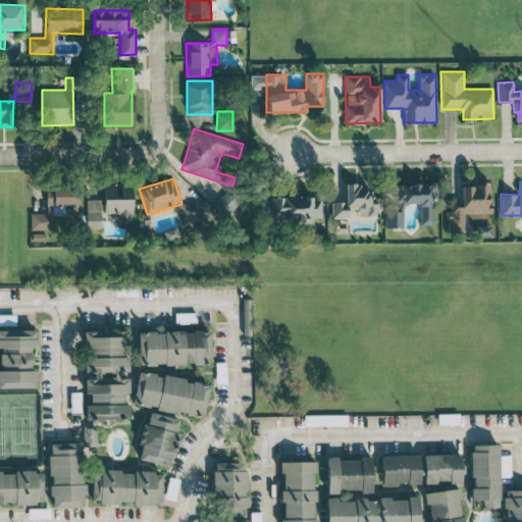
[(331,217),(348,217),(347,208),(358,208),(358,216),(375,216),(375,209),(382,209),(382,198),(370,198),(370,189),(360,189),(360,184),(345,184),(345,202),(331,202),(331,217)]
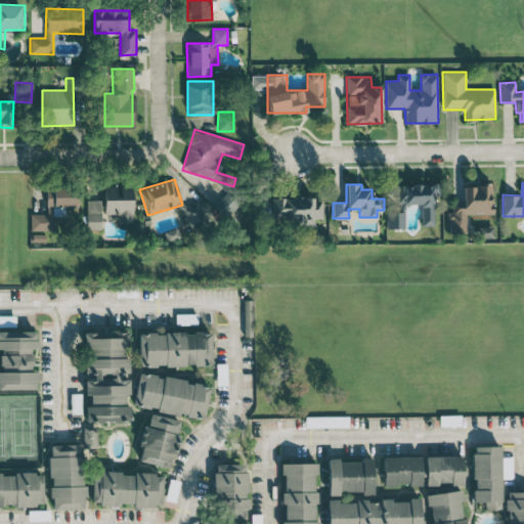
[(405,228),(405,204),(421,204),(421,225),(434,225),(434,194),(439,194),(439,185),(397,184),(397,212),(386,212),(386,228),(405,228)]
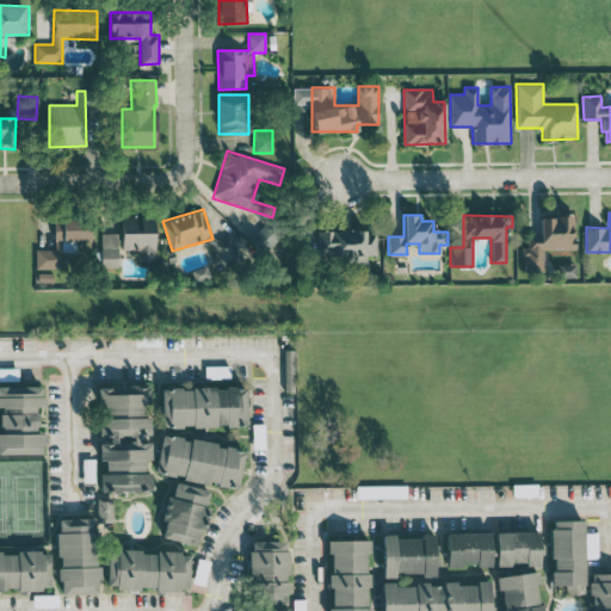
[(154,260),(155,217),(123,216),(122,250),(137,250),(137,260),(154,260)]
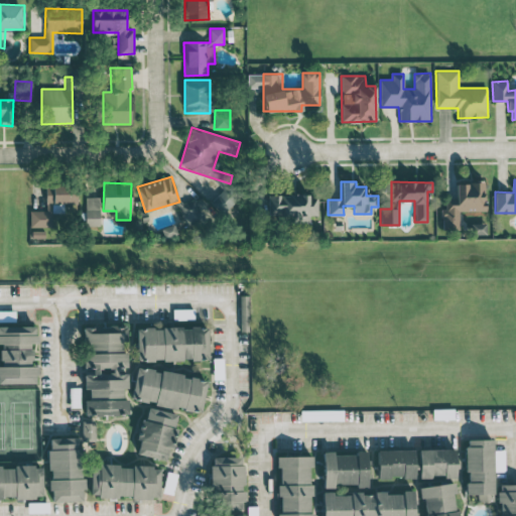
[(459,211),(486,211),(485,182),(456,182),(457,198),(446,199),(446,209),(442,209),(442,230),(460,230),(459,211)]
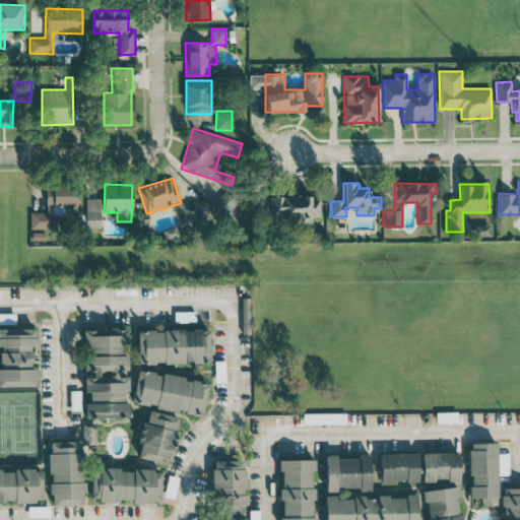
[(30,229),(53,229),(53,214),(64,214),(64,205),(77,205),(77,187),(46,187),(46,212),(30,212),(30,229)]
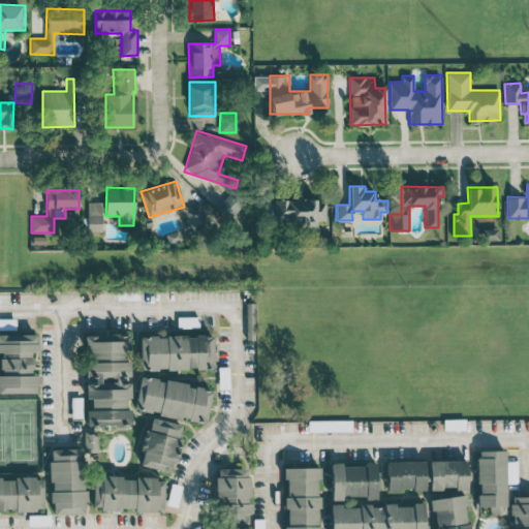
[(217,208),(228,219),(239,209),(227,197),(217,208)]
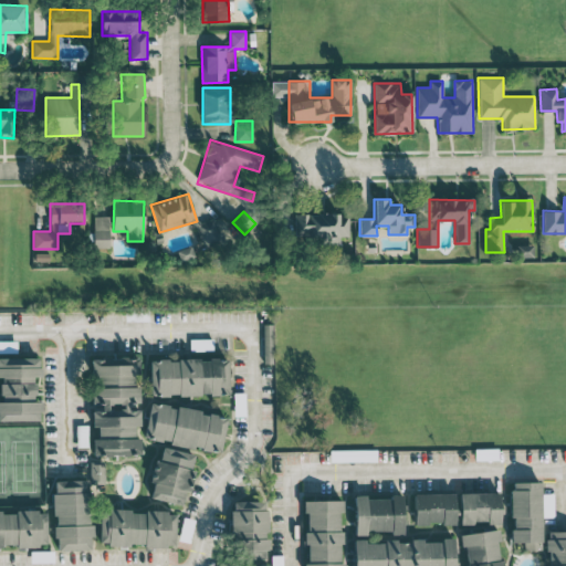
[(294,215),(294,237),(320,237),(320,244),(339,243),(339,237),(349,237),(348,213),(294,215)]
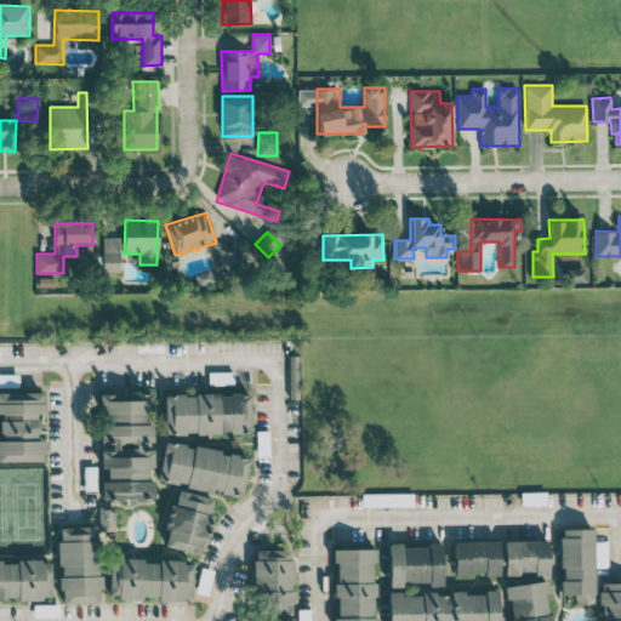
[(103,272),(120,272),(119,238),(102,238),(103,272)]
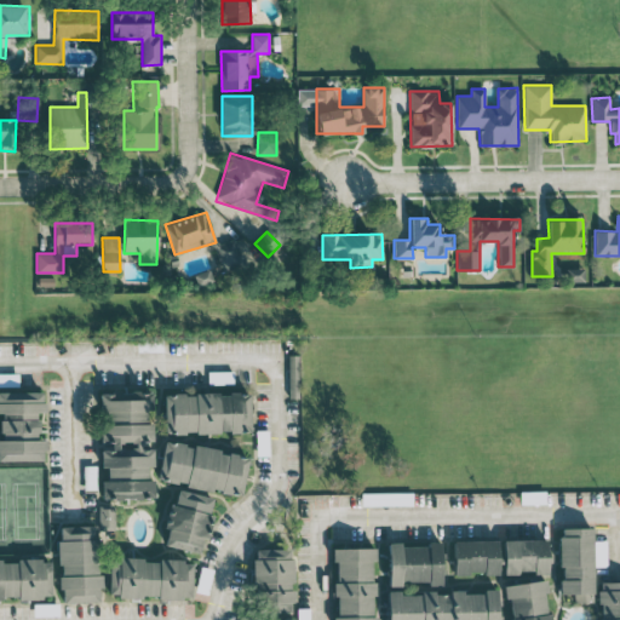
[(216,246),(222,270),(244,264),(236,240),(216,246)]
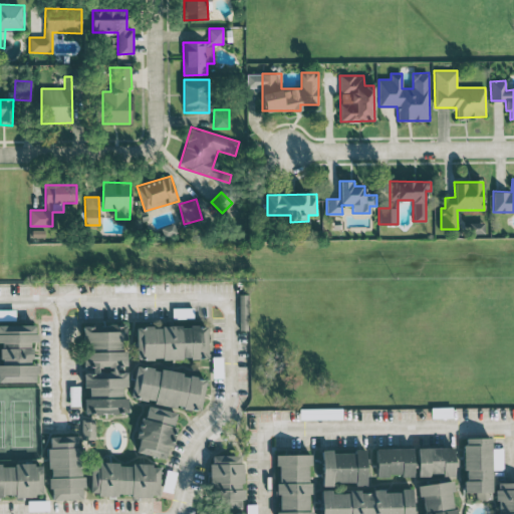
[(483,234),(483,223),(473,222),(473,234),(483,234)]
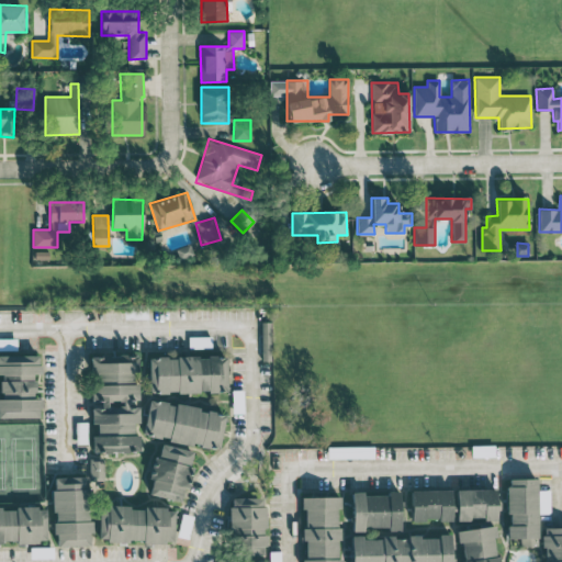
[(176,249),(179,259),(193,255),(190,245),(176,249)]
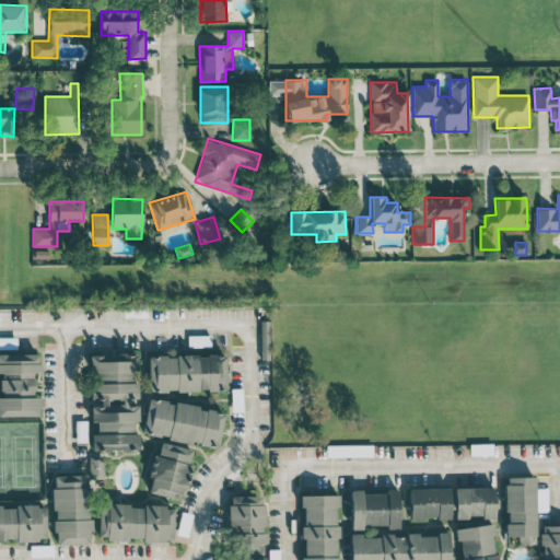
[(260,360),(270,359),(269,321),(259,321),(260,360)]
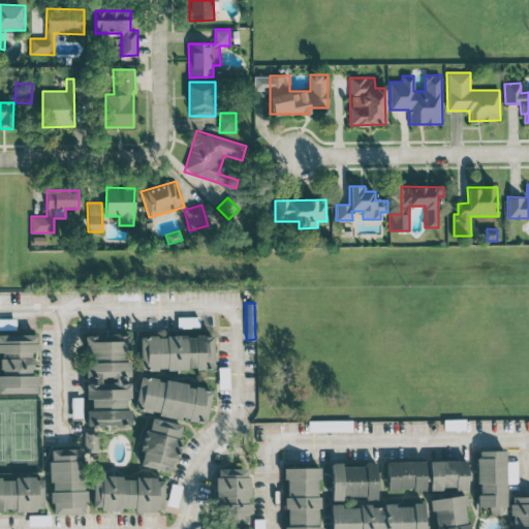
[(196,317),(177,317),(177,327),(196,328),(196,317)]
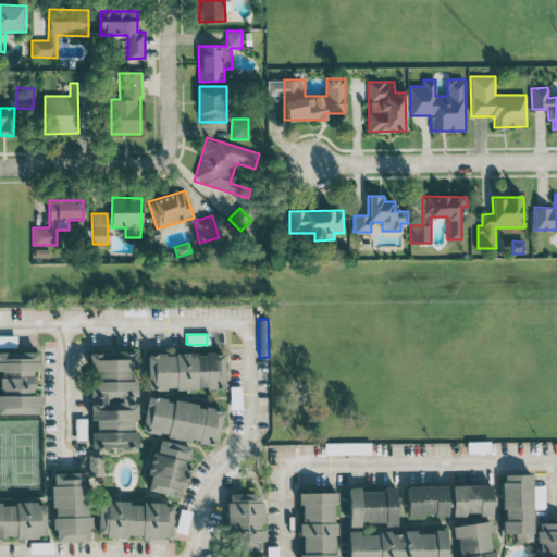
[(0,415),(40,413),(39,395),(34,395),(34,371),(39,371),(39,351),(0,351),(0,370),(0,371),(0,395),(0,415)]
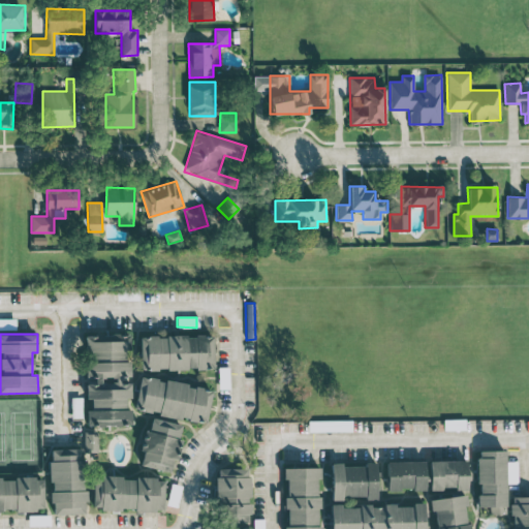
[(85,334),(86,399),(91,399),(91,409),(87,409),(87,426),(131,426),(131,408),(126,408),(125,398),(130,398),(130,361),(124,361),(124,350),(130,349),(129,334),(85,334)]
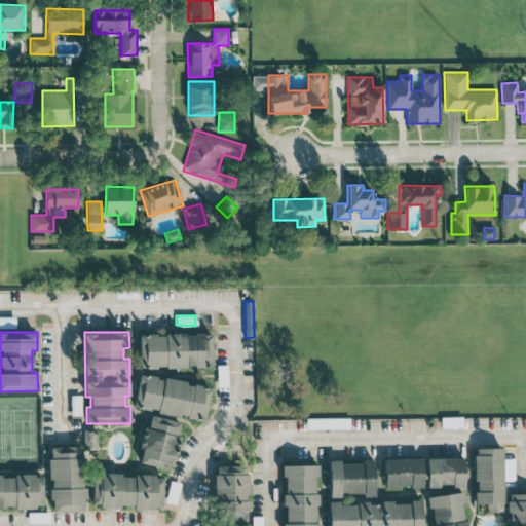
[(212,334),(139,334),(139,368),(212,367),(212,334)]
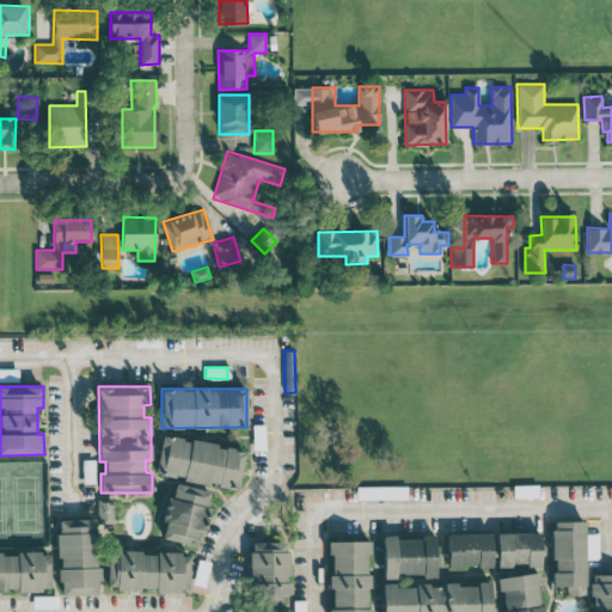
[(155,476),(239,487),(244,447),(160,438),(155,476)]
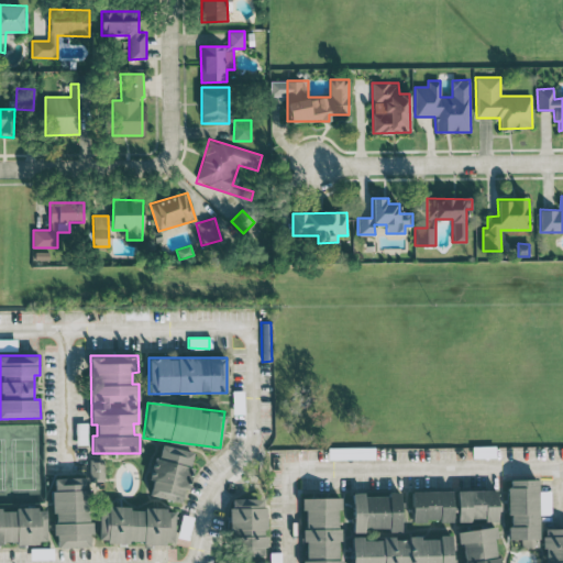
[(150,496),(181,503),(184,487),(189,488),(194,467),(189,466),(192,452),(159,444),(153,479),(150,496)]
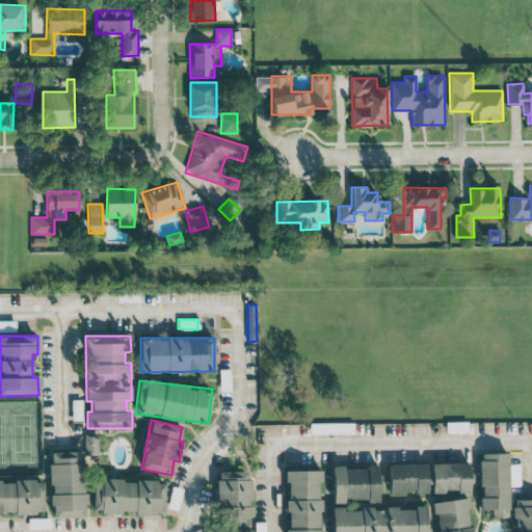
[(310,423),(311,434),(354,433),(353,422),(310,423)]
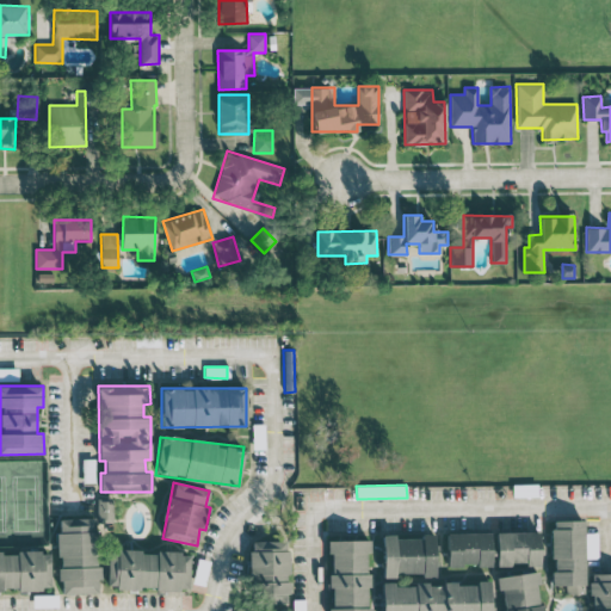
[(512,485),(512,497),(537,497),(537,485),(512,485)]
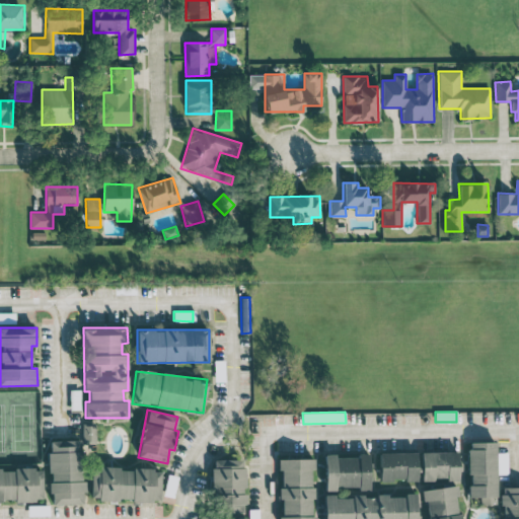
[(96,444),(96,425),(83,425),(82,443),(96,444)]
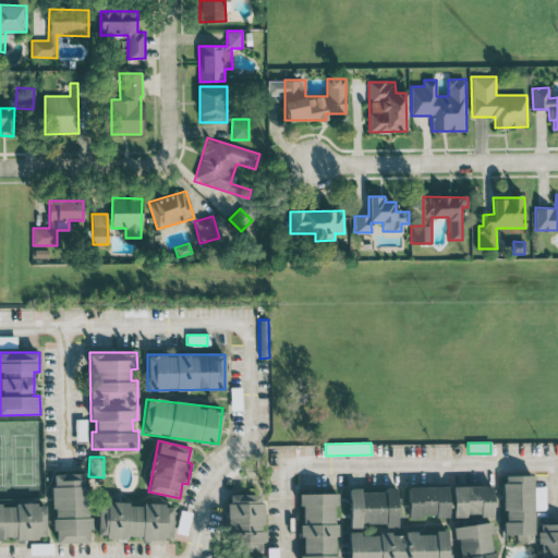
[(52,474),(55,543),(89,541),(88,473),(52,474)]
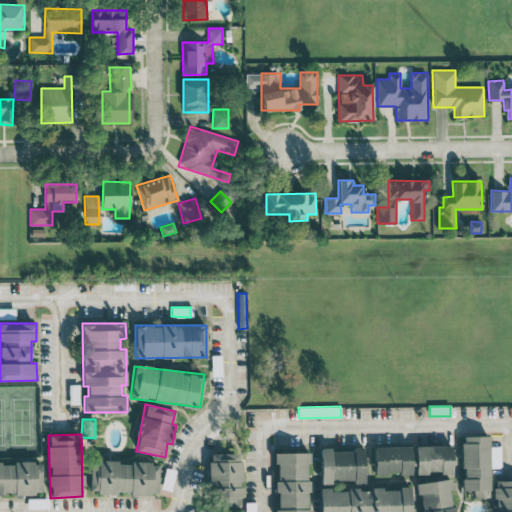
[(489,436),(462,436),(462,490),(474,490),(474,497),(489,497),(489,436)]
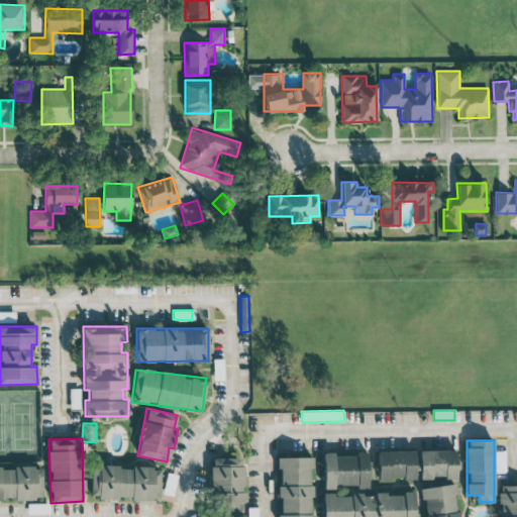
[(414,450),(378,450),(378,480),(415,479),(414,450)]
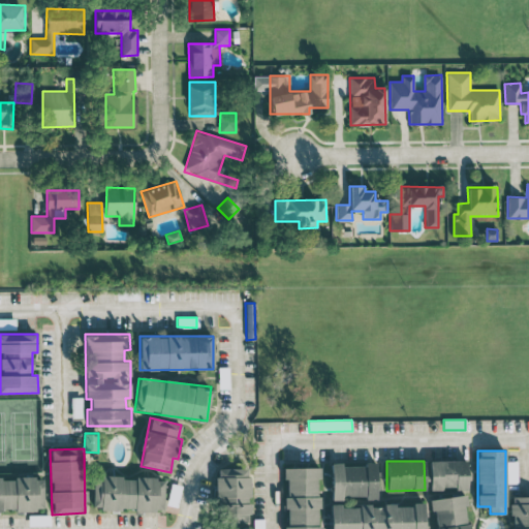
[(435,496),(435,528),(467,528),(467,461),(429,461),(429,489),(456,489),(456,496),(435,496)]
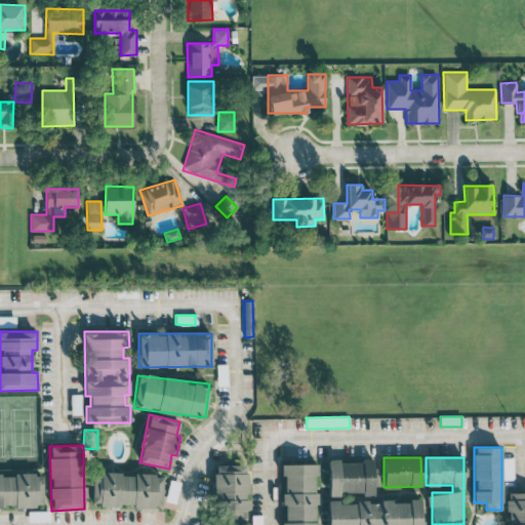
[(514,458),(502,458),(502,480),(514,480),(514,458)]
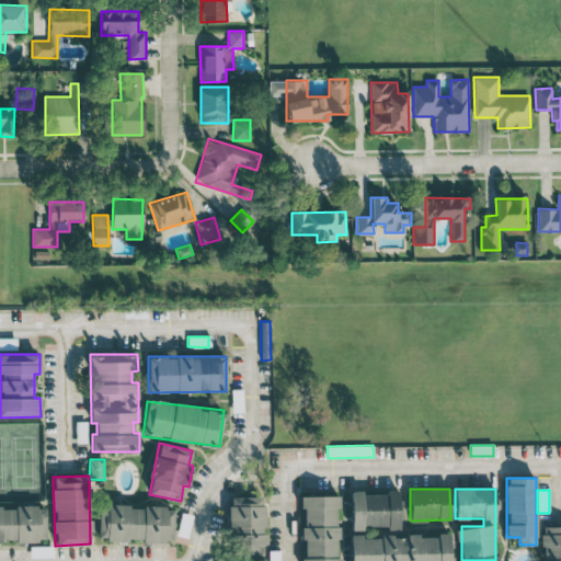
[(399,493),(362,492),(362,491),(351,491),(351,530),(363,530),(363,527),(399,527),(399,493)]
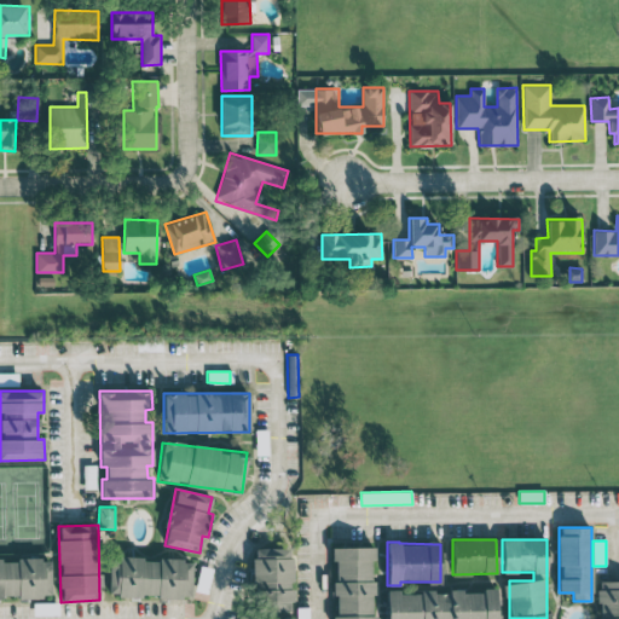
[(375,618),(376,615),(372,615),(371,560),(375,560),(375,547),(334,547),(334,617),(333,617),(331,618),(375,618)]
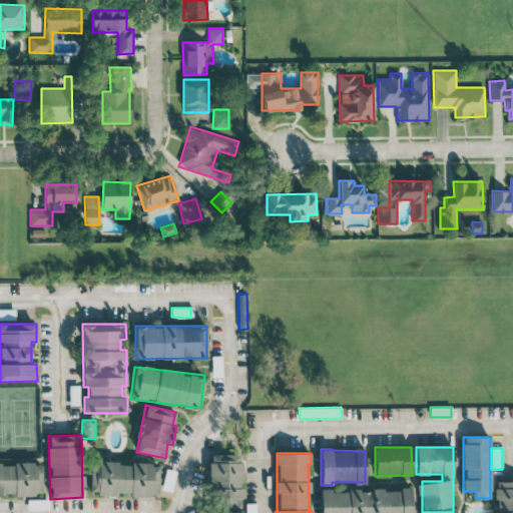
[(241,506),(241,454),(210,455),(210,506),(241,506)]
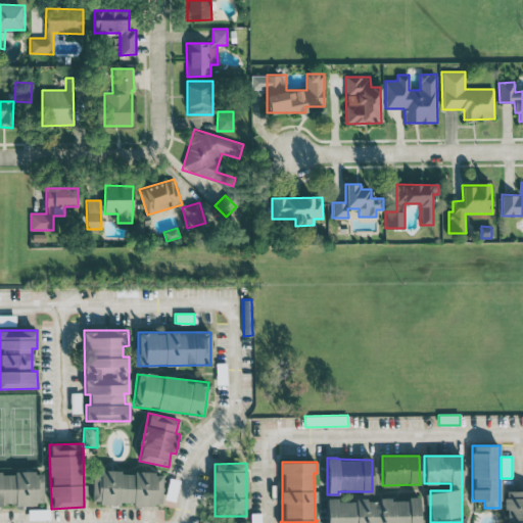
[(161,505),(162,473),(91,471),(91,504),(161,505)]
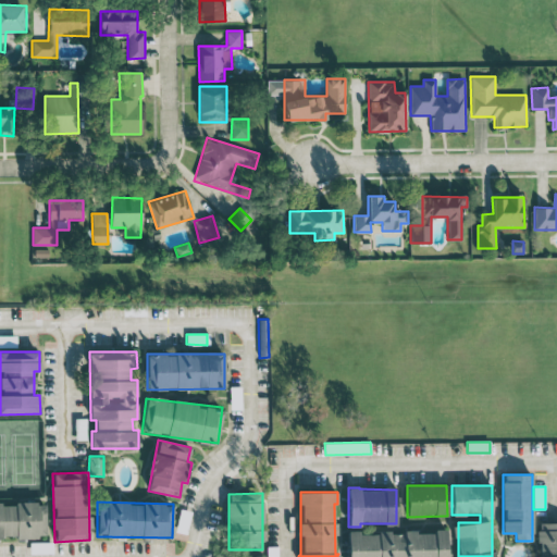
[(46,504),(0,503),(0,537),(46,537),(46,504)]
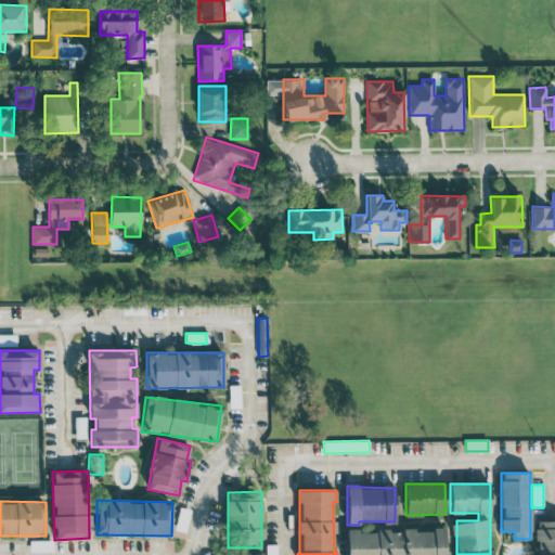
[(536,554),(554,554),(554,520),(536,521),(536,554)]
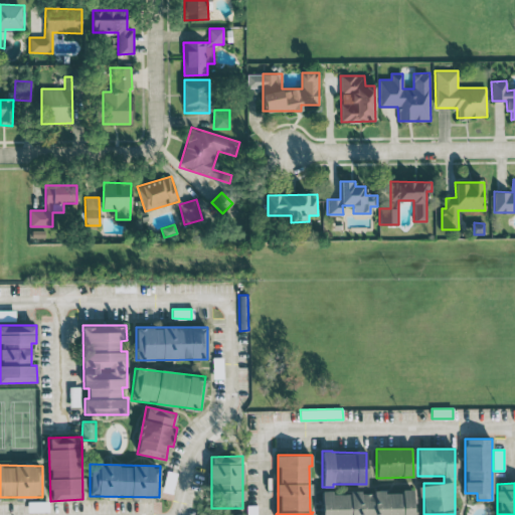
[(321,514),(412,514),(412,490),(321,493),(321,514)]
